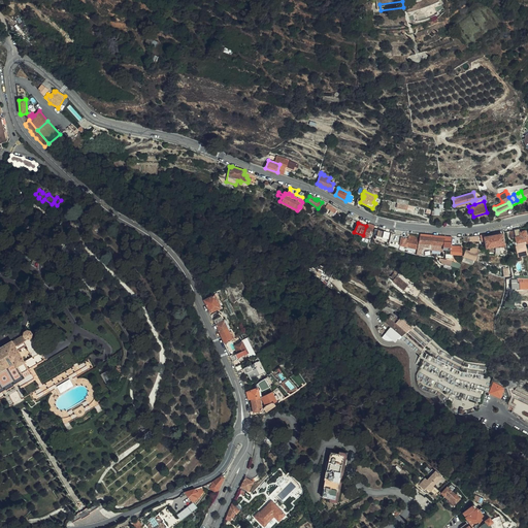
[(372,225),(367,223),(366,226),(363,235),(369,237),(371,230),(370,230),(371,228),(370,228),(371,227),(372,225)]
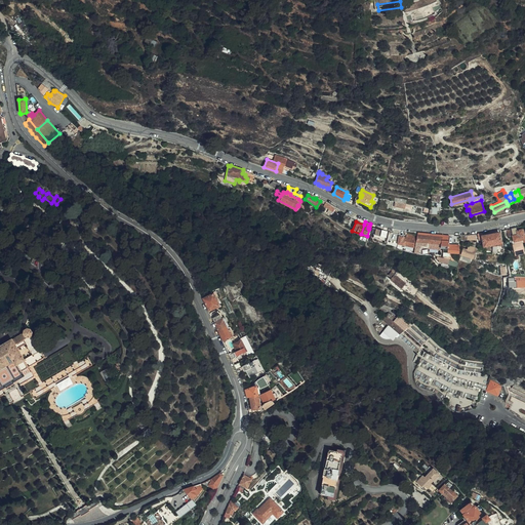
[(516,227),(511,229),(514,244),(513,244),(514,250),(523,248),(522,242),(524,241),(524,238),(523,229),(517,231),(516,227)]
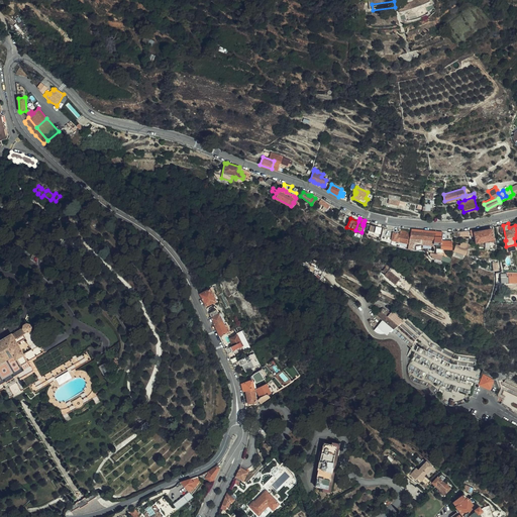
[(470,229),(471,234),(475,233),(477,241),(491,238),(491,241),(494,240),(492,227),(474,230),(474,228),(470,229)]
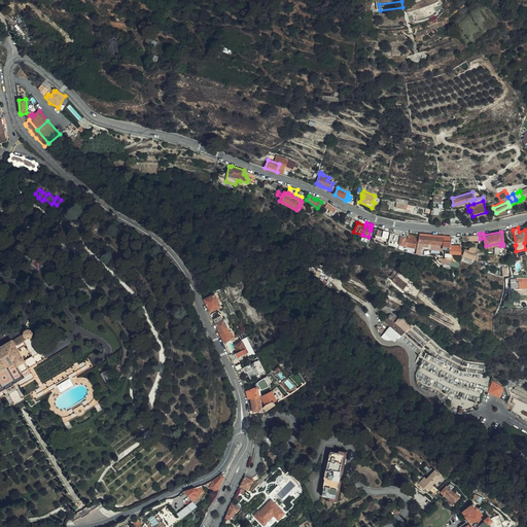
[(415,240),(417,241),(418,237),(414,236),(413,240),(407,239),(403,238),(403,236),(389,233),(387,242),(414,248),(415,240)]
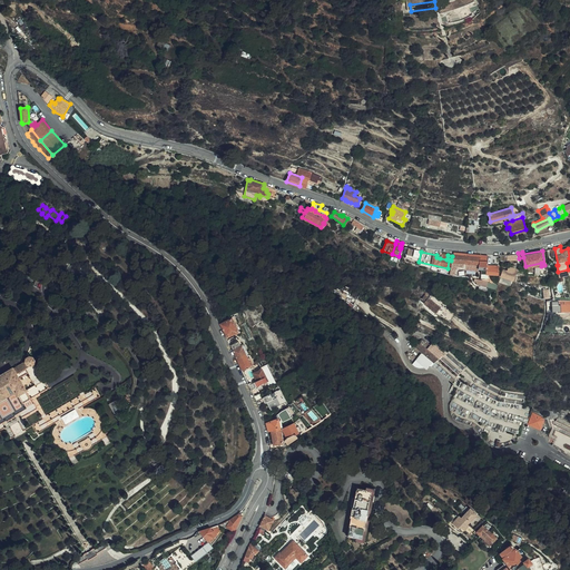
[(472,264),(477,264),(477,267),(480,267),(483,268),(485,268),(485,266),(485,261),(478,259),(479,257),(465,256),(465,263),(472,264)]
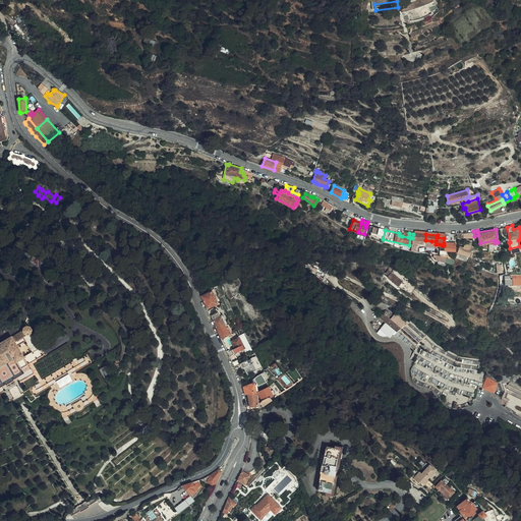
[(455,243),(444,243),(444,245),(442,245),(442,248),(444,248),(444,250),(454,251),(455,243)]
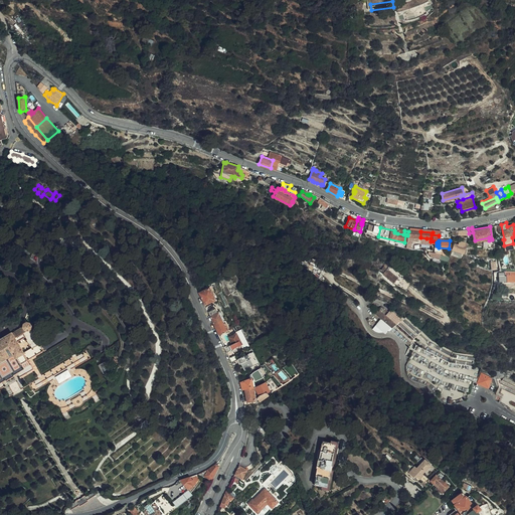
[(463,253),(466,243),(458,241),(457,244),(453,243),(451,249),(458,251),(463,253)]
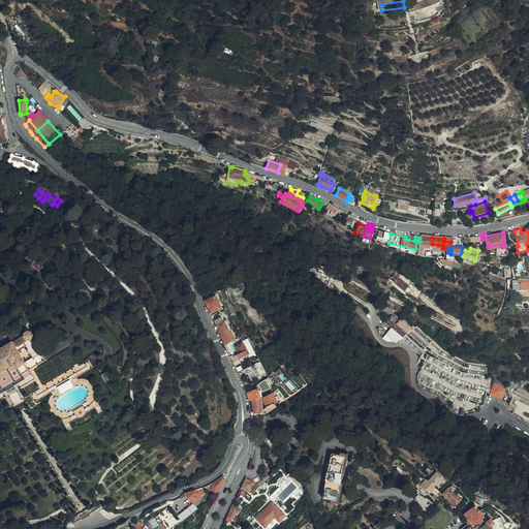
[(461,265),(447,260),(439,258),(438,261),(440,261),(440,263),(459,269),(461,265)]
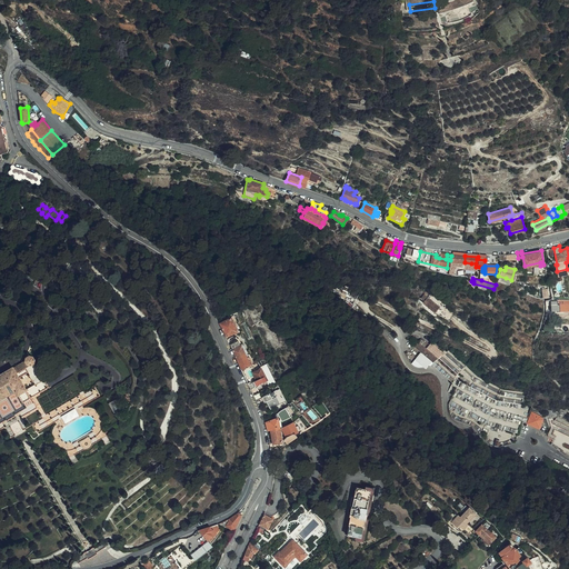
[(445,307),(425,291),(419,297),(423,301),(422,302),(433,312),(436,309),(440,312),(445,307)]
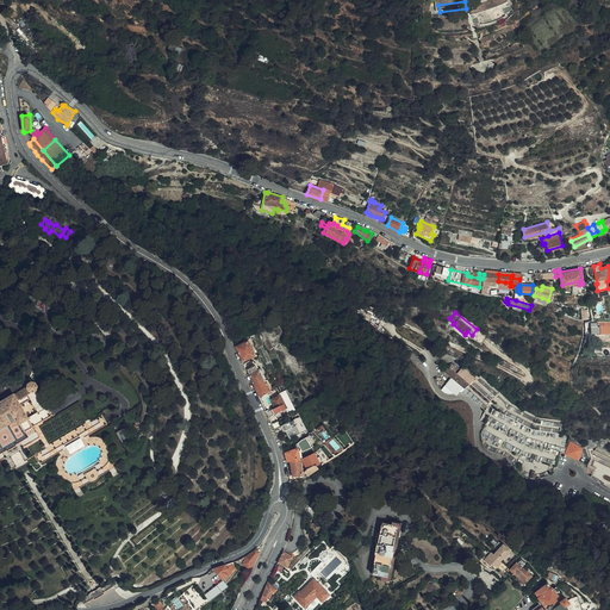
[(609,325),(609,321),(597,321),(597,328),(590,328),(590,336),(599,336),(599,327),(609,325)]
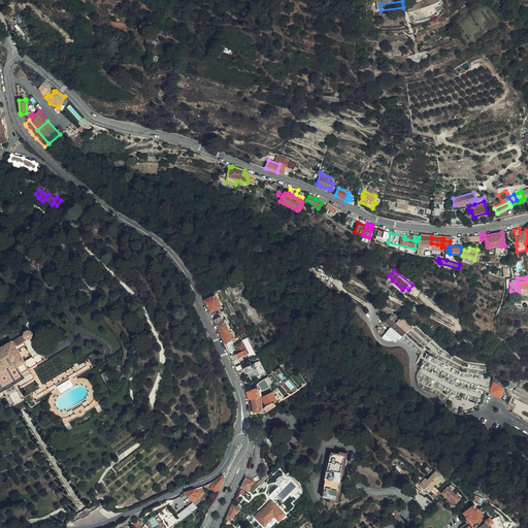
[(204,304),(208,314),(220,307),(213,296),(203,301),(204,304)]
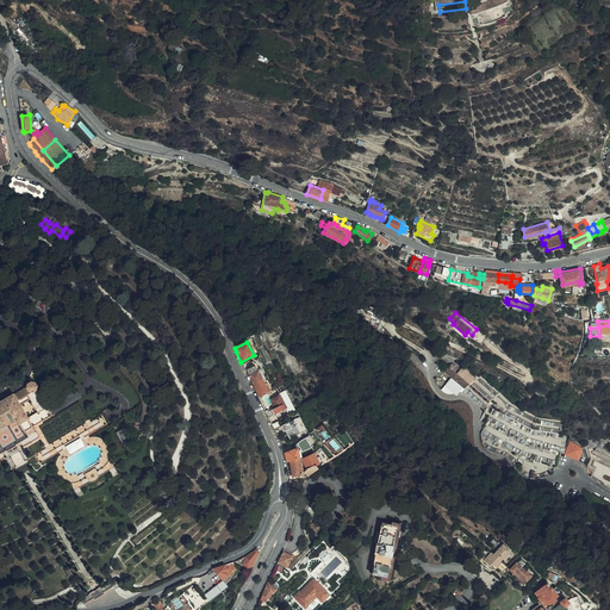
[(247,369),(260,397),(269,392),(259,371),(257,371),(255,366),(247,369)]
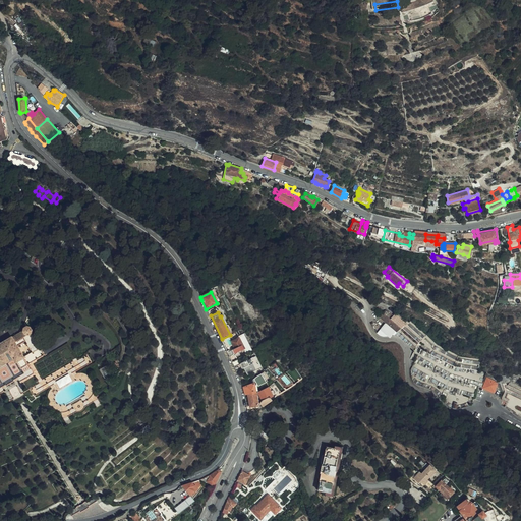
[(391,319),(386,314),(383,319),(382,321),(395,333),(401,328),(391,319)]
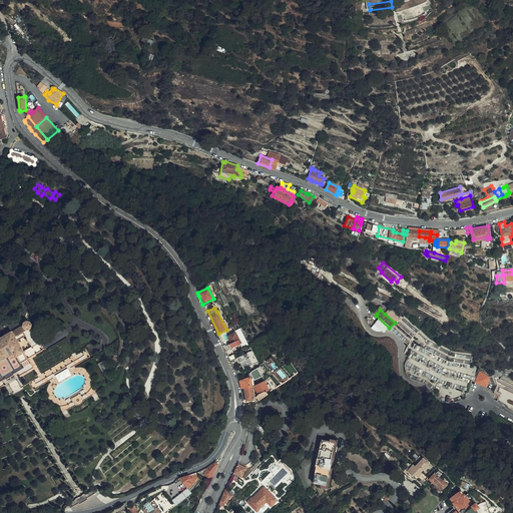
[(217,312),(226,330),(228,329),(219,311),(217,312)]
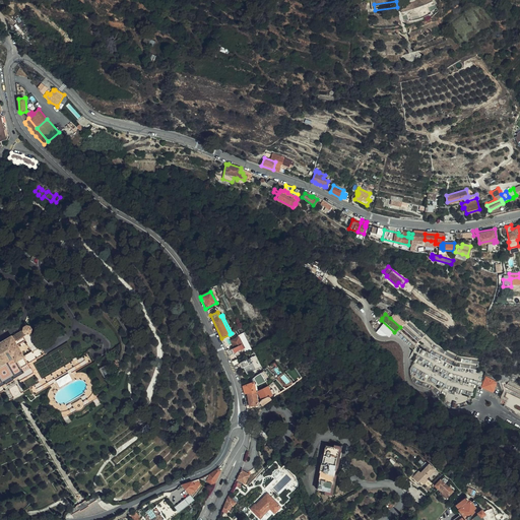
[(400,327),(402,325),(392,316),(390,318),(400,327)]
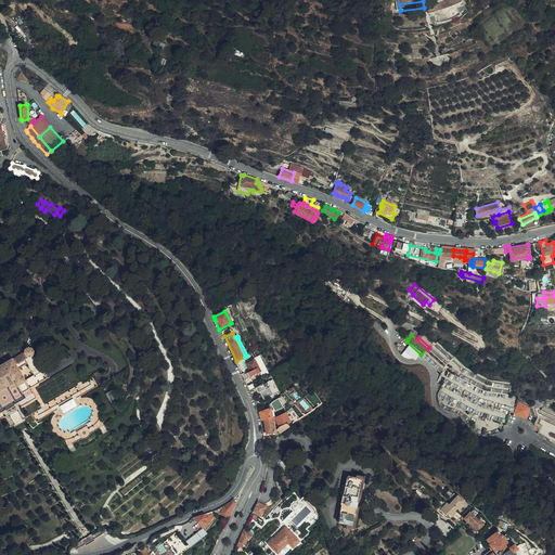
[(46,378),(33,355),(33,350),(31,348),(27,347),(27,348),(24,349),(24,352),(12,360),(11,359),(3,363),(3,364),(0,365),(0,390),(5,387),(14,382),(27,403),(35,399),(29,389),(46,378)]
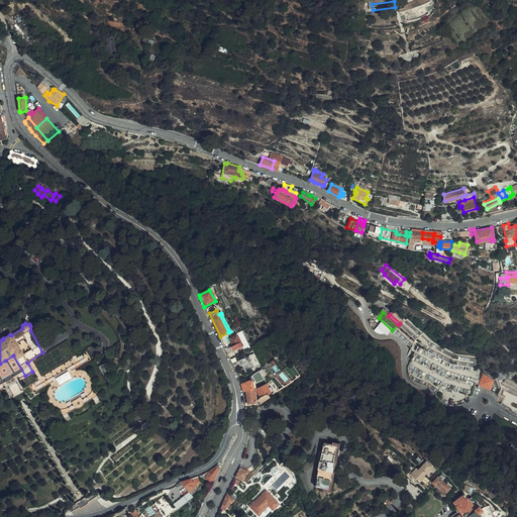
[(233,346),(226,349),(228,354),(242,346),(236,335),(229,338),(233,346)]
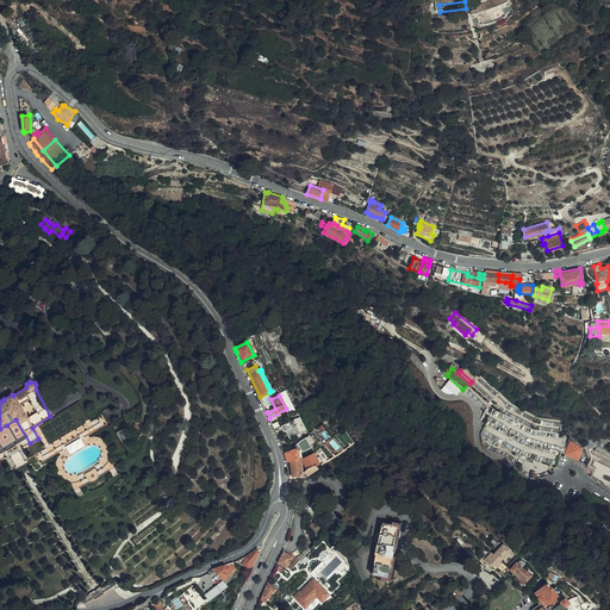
[(88,436),(91,435),(105,425),(100,417),(88,424),(81,414),(44,436),(53,452),(85,433),(88,436)]
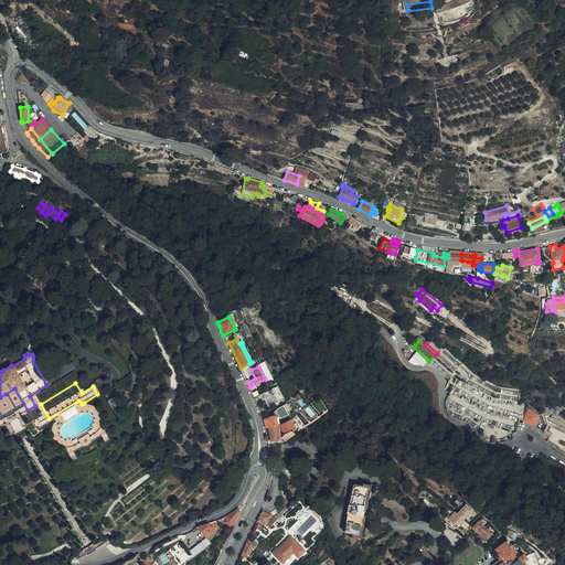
[(254,397),(257,403),(265,398),(269,406),(274,404),(276,407),(280,404),(278,402),(284,398),(277,385),(260,394),(254,397)]
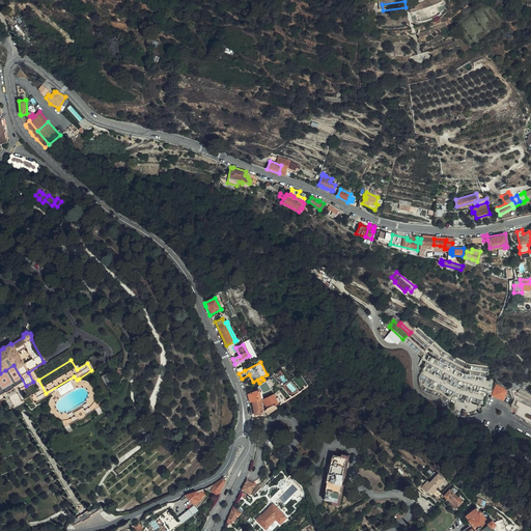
[(112,383),(106,373),(100,378),(106,387),(112,383)]
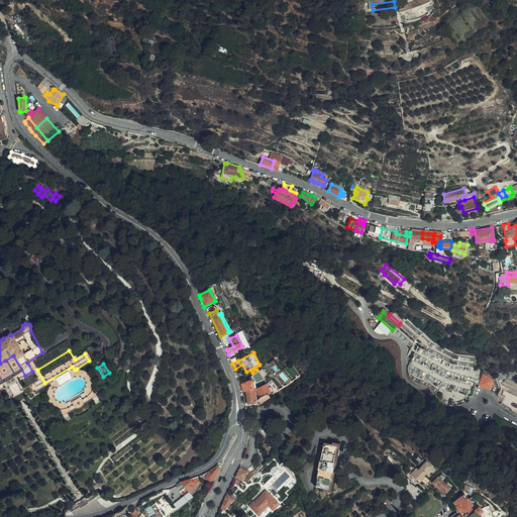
[(257,375),(256,374),(252,377),(256,383),(260,382),(262,386),(267,383),(261,374),(257,375)]
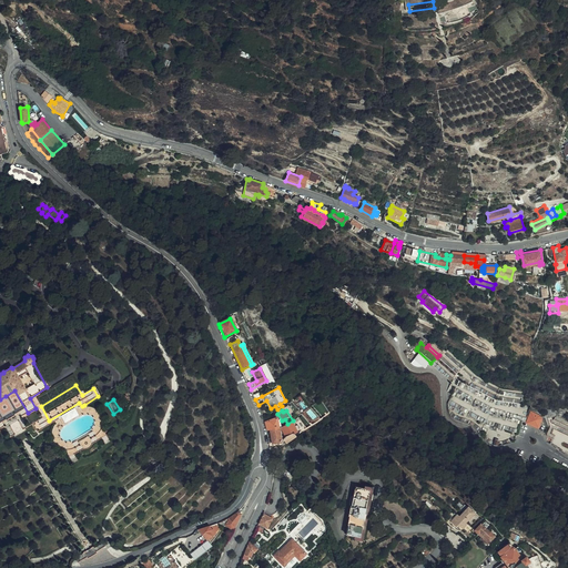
[(526,423),(537,427),(540,418),(537,415),(530,413),(526,423)]
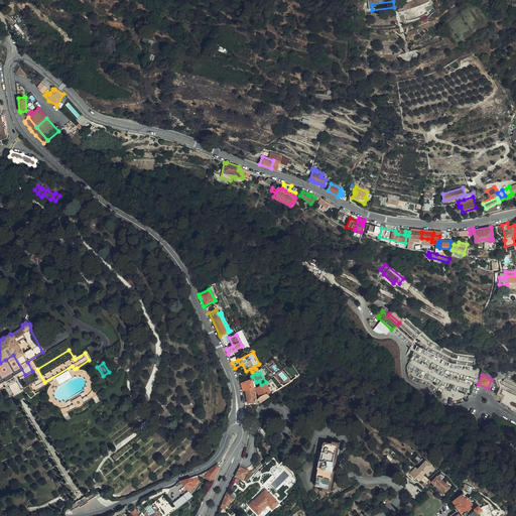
[(243,388),(244,391),(249,390),(254,389),(252,380),(242,383),(243,388)]
